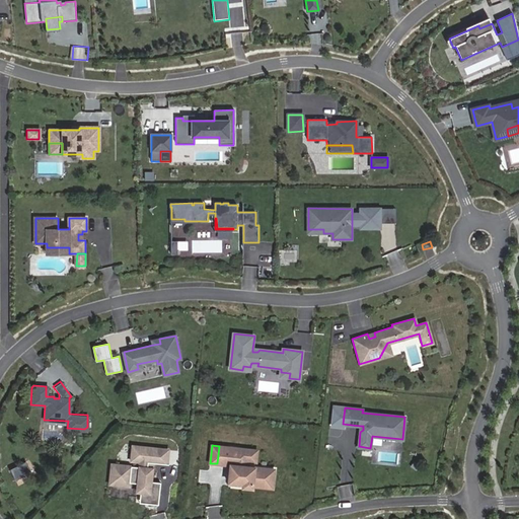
[(148,504),(158,505),(161,483),(151,482),(153,468),(148,468),(148,462),(167,464),(169,450),(133,446),(132,461),(140,462),(140,467),(113,464),(110,484),(130,486),(130,483),(138,484),(137,492),(141,492),(149,493),(148,504)]
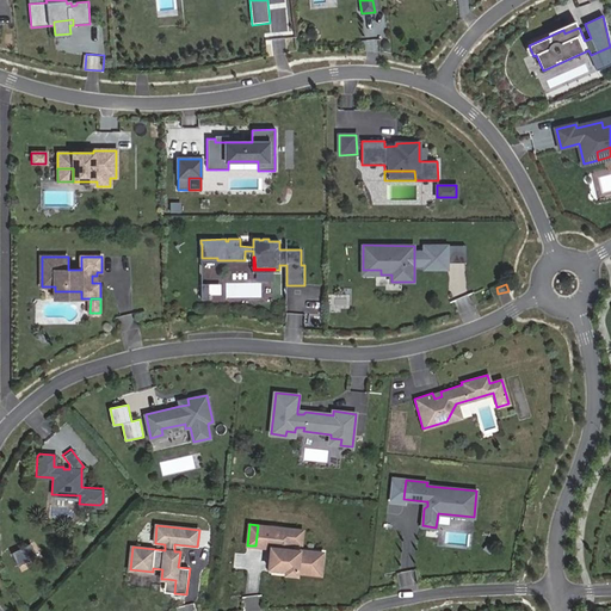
[(321,574),(323,553),(292,549),(292,543),(294,532),(284,531),(285,529),(258,525),(255,545),(272,548),(275,548),(272,568),(287,569),(285,574),(297,575),(297,572),(321,574)]
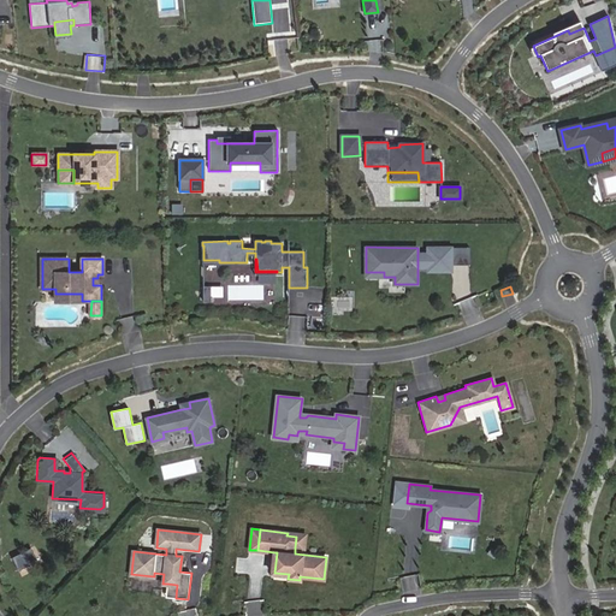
[(304,549),(306,534),(288,533),(286,535),(296,537),(295,548),(304,549)]
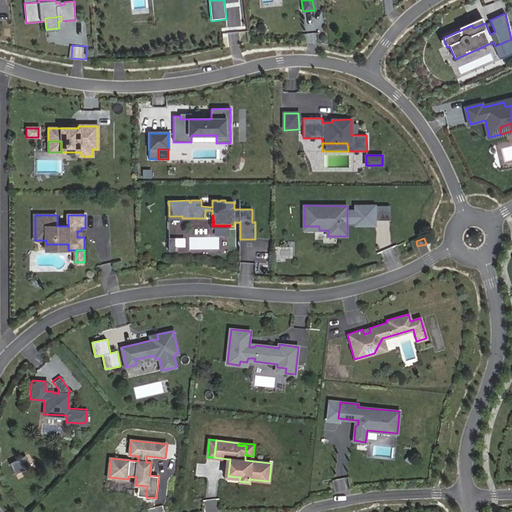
[(239,481),(240,477),(228,476),(230,459),(228,459),(226,479),(239,481)]
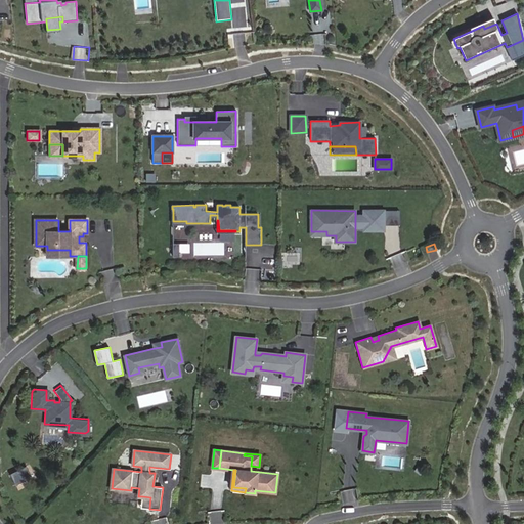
[(150,497),(142,496),(141,508),(149,509),(150,497)]
